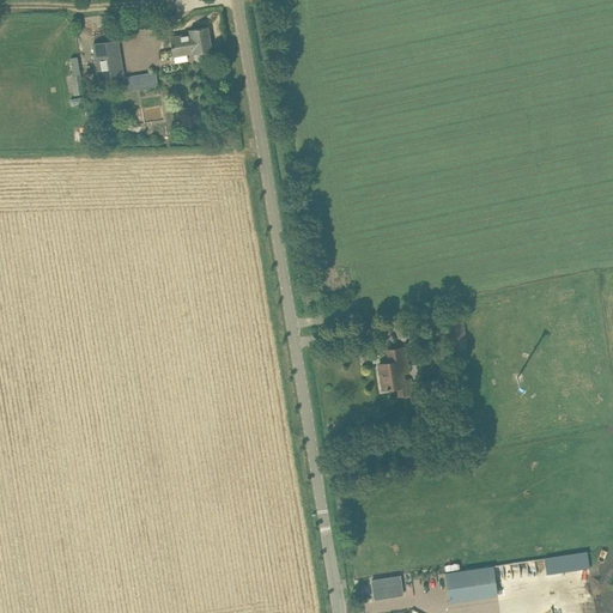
[(190,34),(170,37),(173,49),(173,56),(193,53),(193,54),(212,50),(207,26),(189,30),(190,34)]
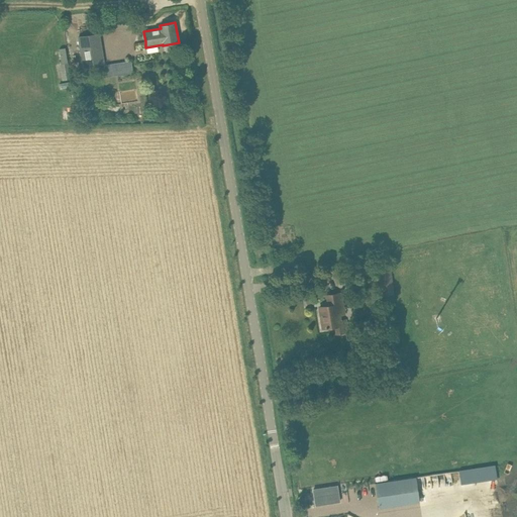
[(79,37),(83,67),(104,64),(99,33),(79,37)]
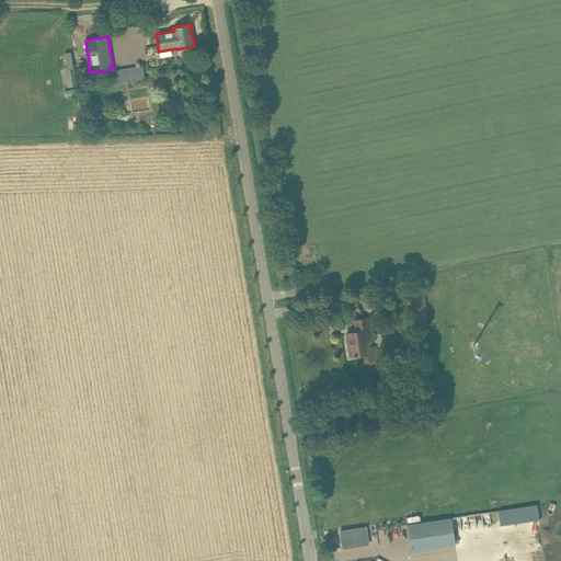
[(64,54),(66,69),(72,68),(71,53),(64,54)]
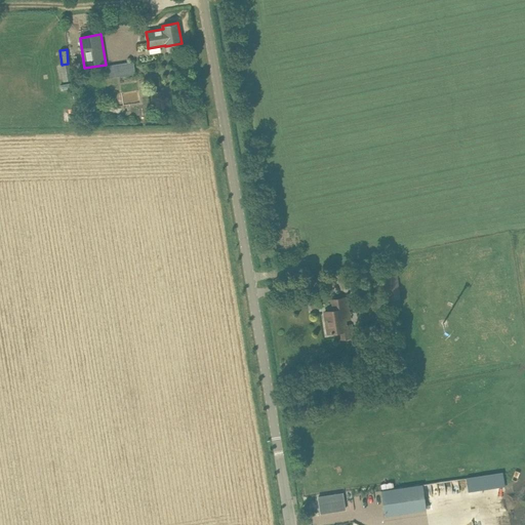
[(105,66),(108,79),(135,74),(133,61),(105,66)]
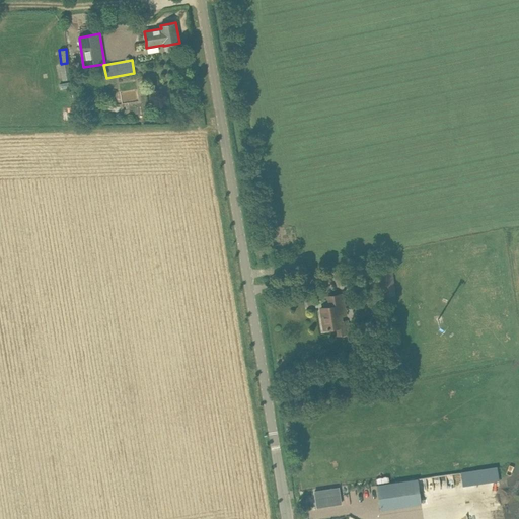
[(322,308),(325,329),(337,328),(338,336),(351,334),(344,294),(334,296),(334,297),(335,296),(337,306),(322,308)]
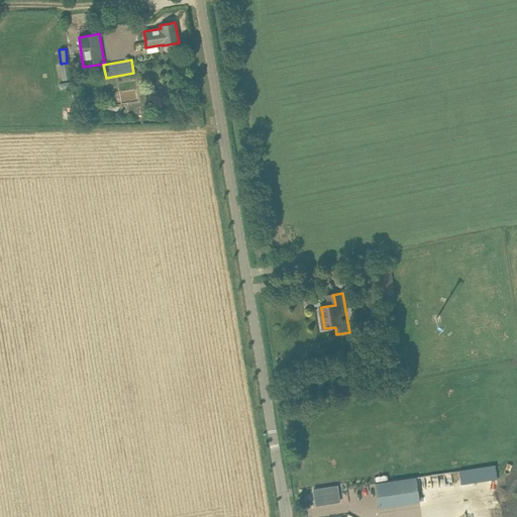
[(416,478),(376,484),(380,508),(419,502),(416,478)]
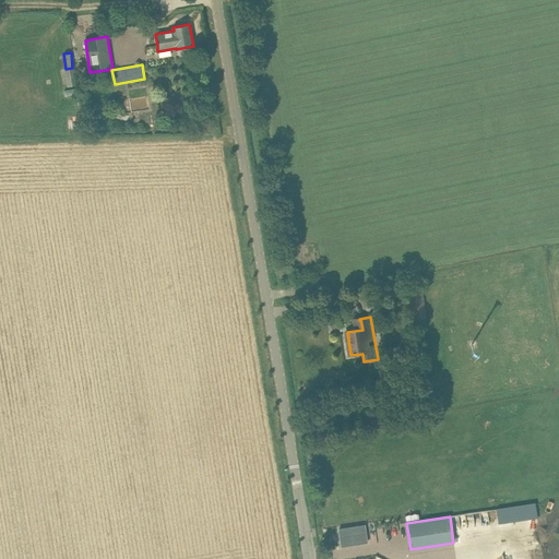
[(365,525),(339,530),(342,546),(360,544),(359,537),(366,536),(365,525)]
